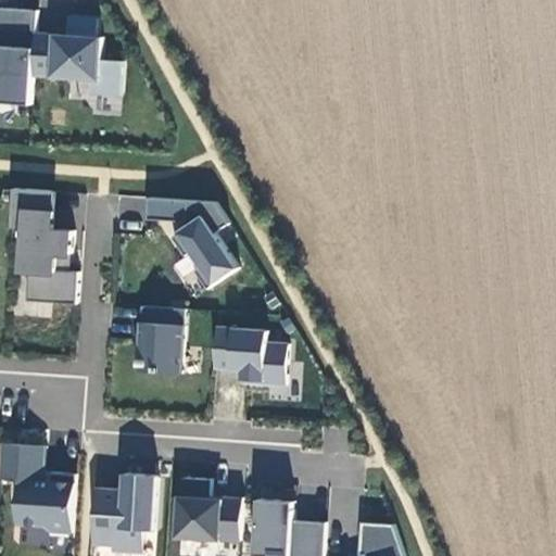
[(0,102),(33,104),(38,11),(1,8),(0,17),(0,102)]
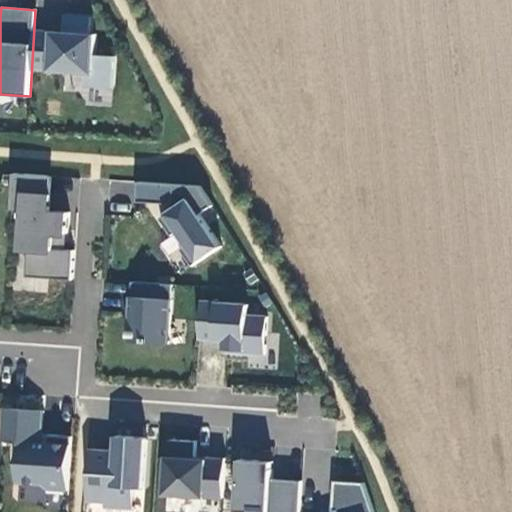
[(68,233),(69,212),(52,211),(47,211),(49,176),(14,173),(12,209),(24,210),(21,247),(29,248),(27,277),(72,280),(74,250),(62,249),(63,233),(68,233)]
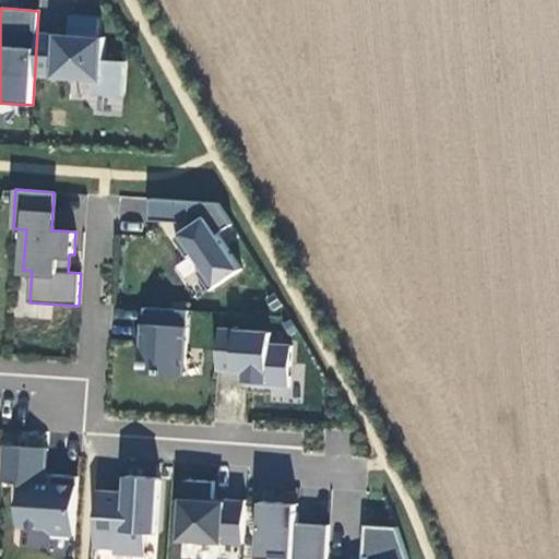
[(185,233),(175,238),(188,258),(194,252),(204,268),(198,272),(210,290),(241,269),(218,234),(233,225),(217,203),(152,199),(151,221),(185,223),(190,223),(189,229),(185,233)]
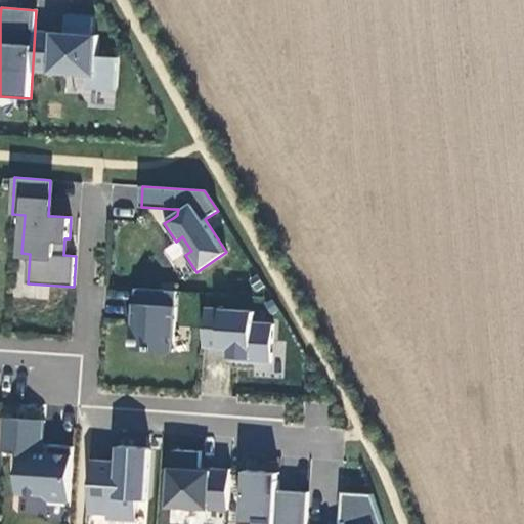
[(176,291),(135,288),(131,349),(172,352),(176,291)]
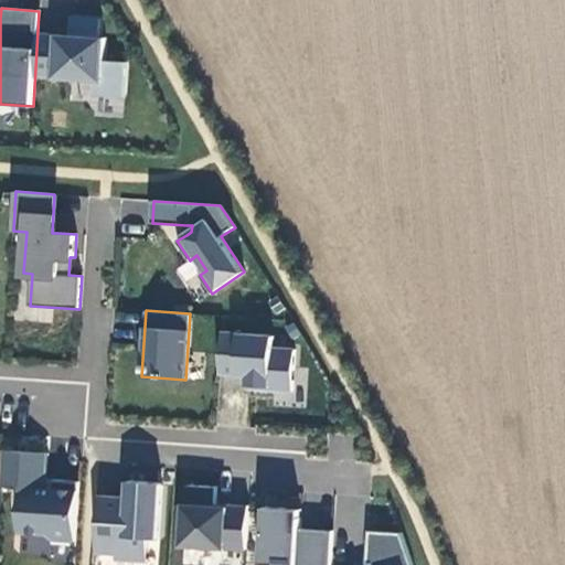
[(273,345),(274,333),(217,331),(214,387),(289,391),(291,347),(273,345)]
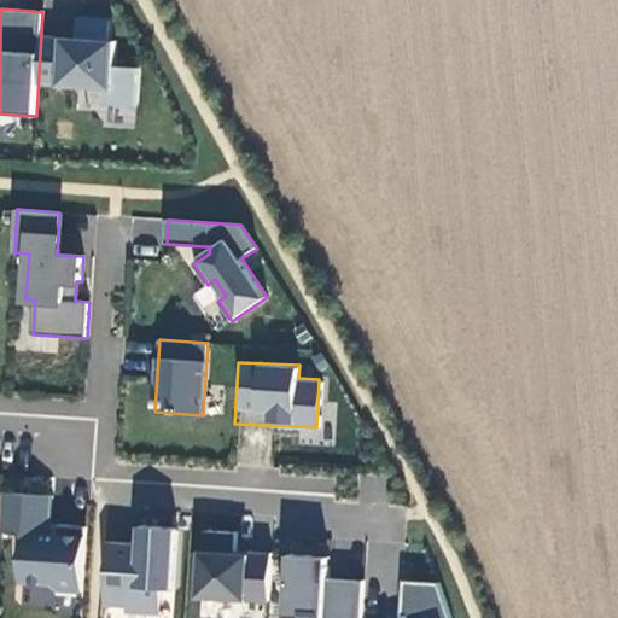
[(57,590),(82,592),(87,528),(57,525),(57,535),(46,534),(46,526),(50,528),(52,496),(4,493),(1,532),(18,534),(17,555),(23,557),(21,582),(51,584),(57,590)]
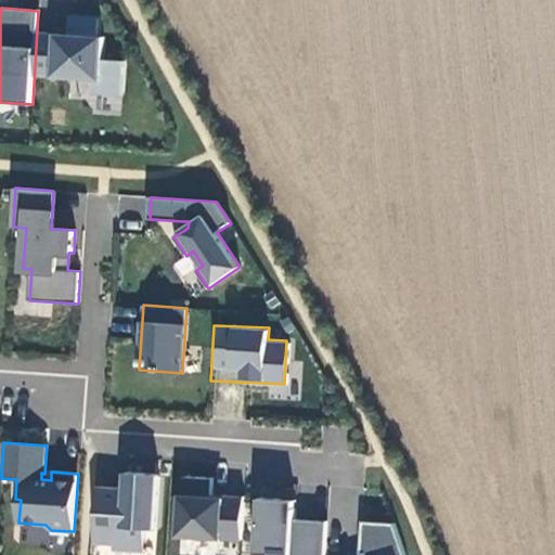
[(179,536),(242,540),(244,497),(223,495),(223,498),(211,498),(213,478),(183,476),(179,536)]
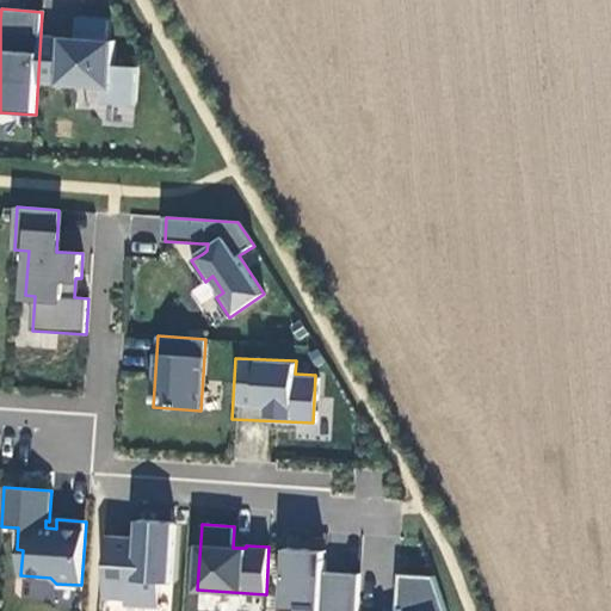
[(170,594),(174,535),(139,532),(137,550),(107,548),(104,610),(118,610),(158,610),(159,594),(170,594)]
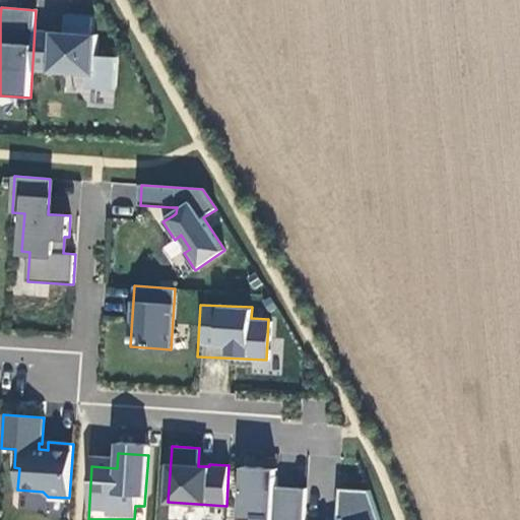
[(252,519),(304,519),(306,489),(275,486),(276,475),(263,474),(263,467),(244,466),(240,519),(253,519),(252,519)]
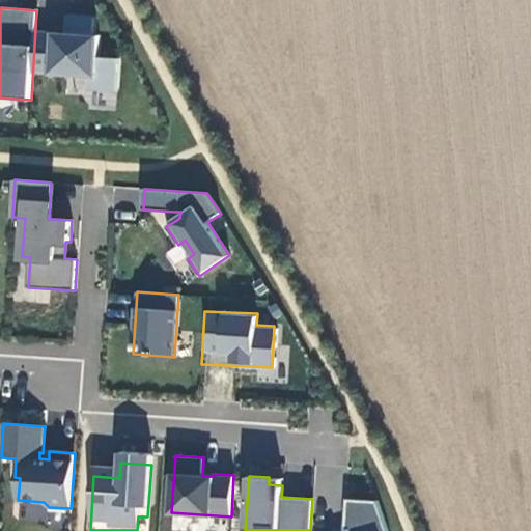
[(388,530),(378,500),(347,498),(345,529),(351,530),(350,530),(388,530)]
